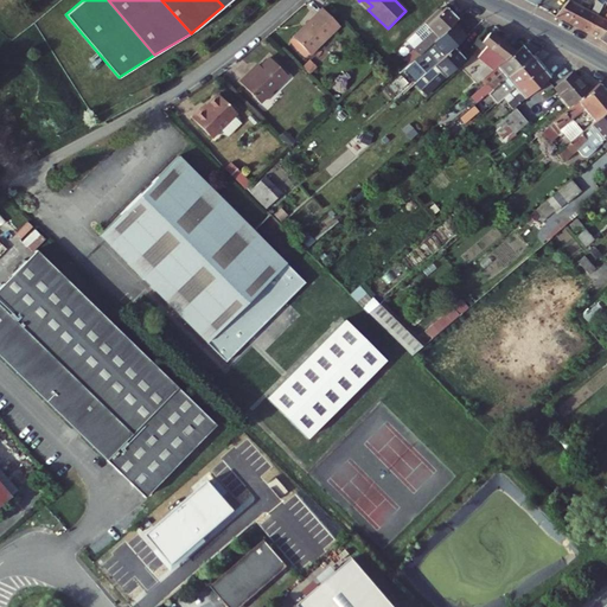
[(586,32),(598,16),(570,0),(568,0),(555,16),(586,32)]
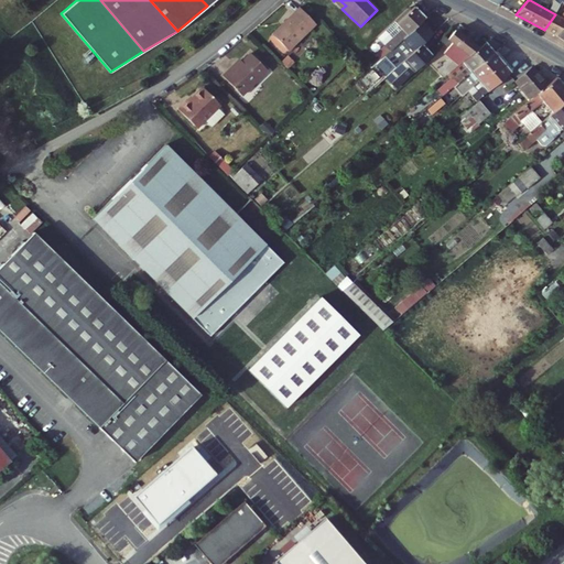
[(543,0),(557,11),(559,9),(563,7),(560,4),(554,0),(543,0)]
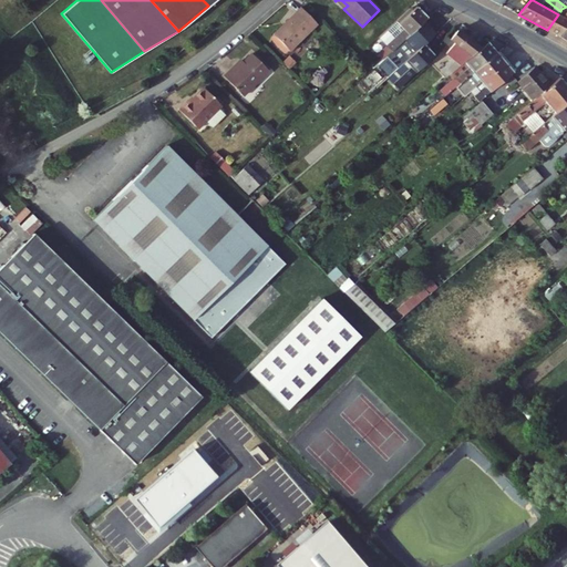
[(394,40),(380,53),(383,57),(419,23),(426,17),(416,7),(415,8),(412,6),(385,31),(394,40)]
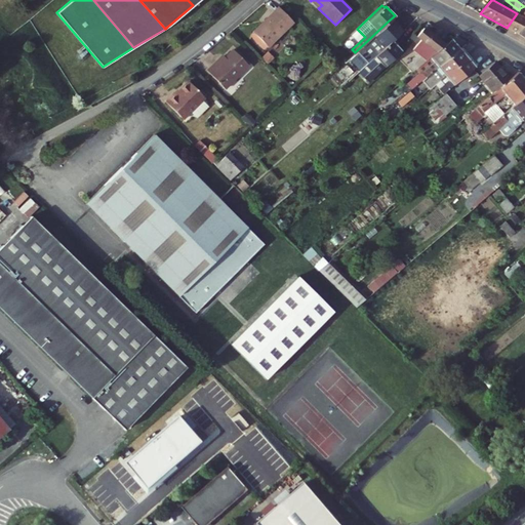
[(266,48),(292,23),(278,7),(251,33),(266,48)]
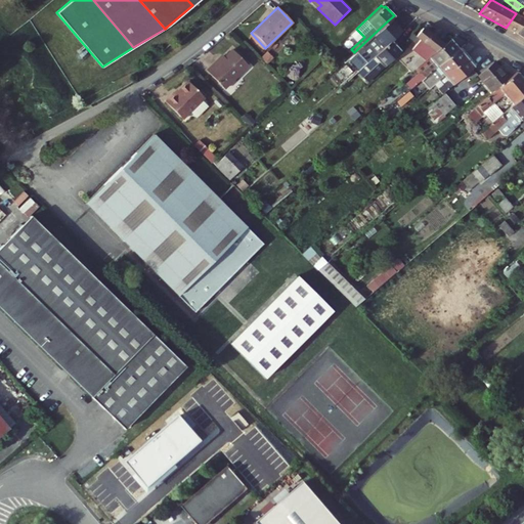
[(523,12),(521,16),(516,13),(506,28),(516,34),(523,24),(523,12)]
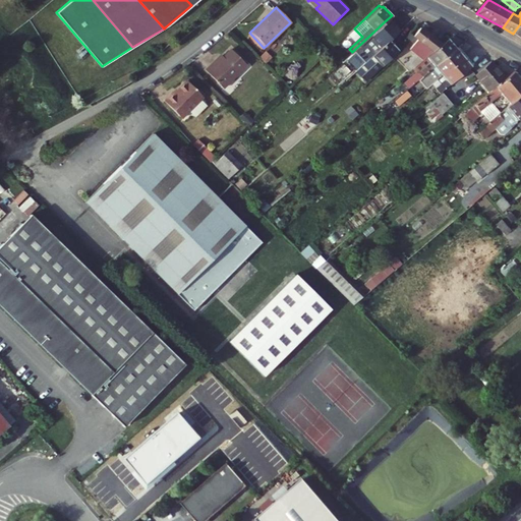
[(352,52),(350,54),(358,63),(384,40),(382,37),(388,32),(390,34),(399,25),(397,22),(398,21),(392,15),(385,21),(352,52)]
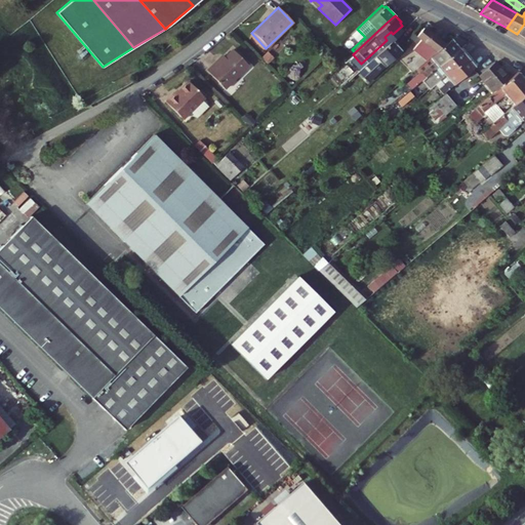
[(423,28),(417,36),(420,39),(412,49),(418,54),(407,68),(410,73),(426,59),(426,61),(437,51),(435,50),(441,42),(423,28)]
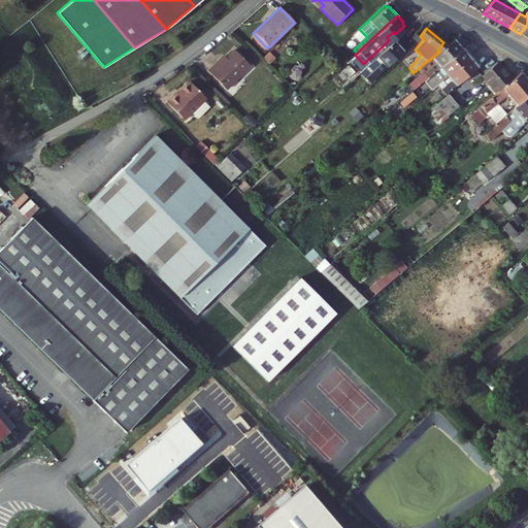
[(461,48),(453,39),(439,52),(428,61),(417,70),(421,75),(408,86),(413,91),(428,77),(461,48)]
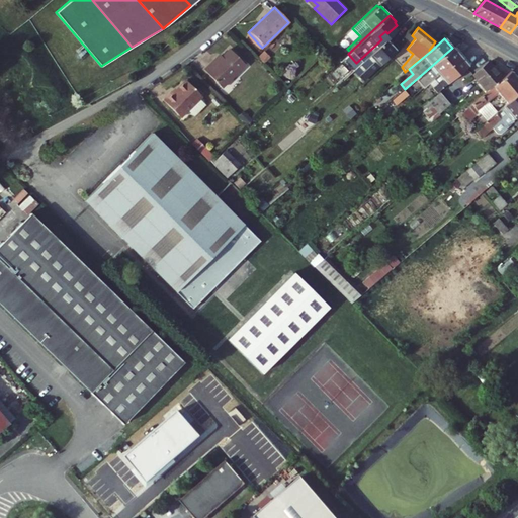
[(396,50),(386,39),(354,71),(364,81),(396,50)]
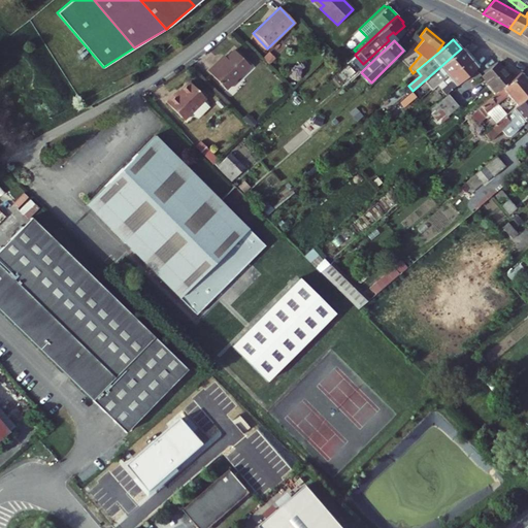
[(442,81),(469,58),(461,48),(428,77),(432,83),(433,81),(437,86),(442,81)]
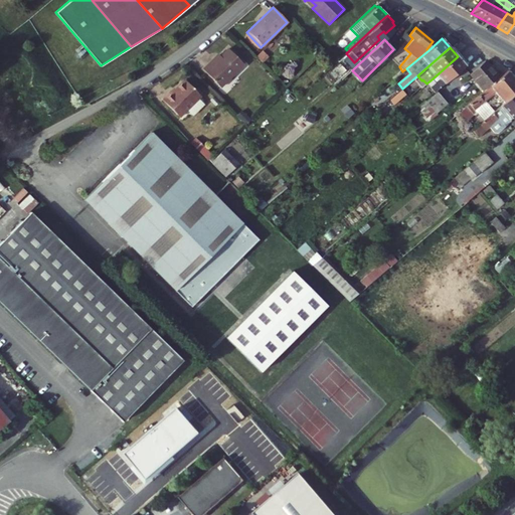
[(219,61),(217,59),(204,72),(222,91),(245,66),(230,51),(219,61)]
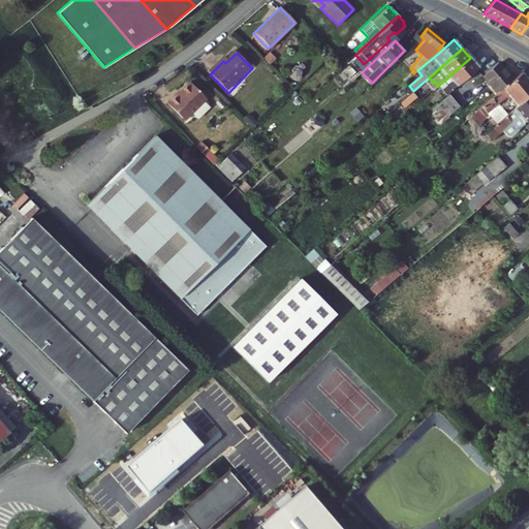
[(445,95),(477,67),(470,58),(443,82),(446,85),(441,89),(445,95)]
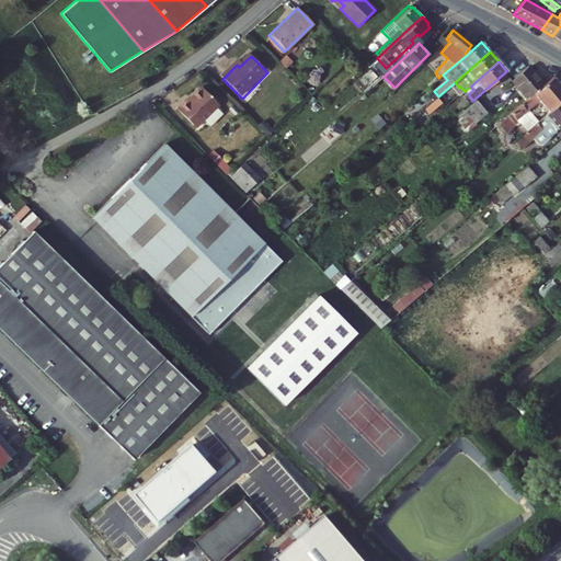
[(545,84),(529,67),(512,81),(527,100),(545,84)]
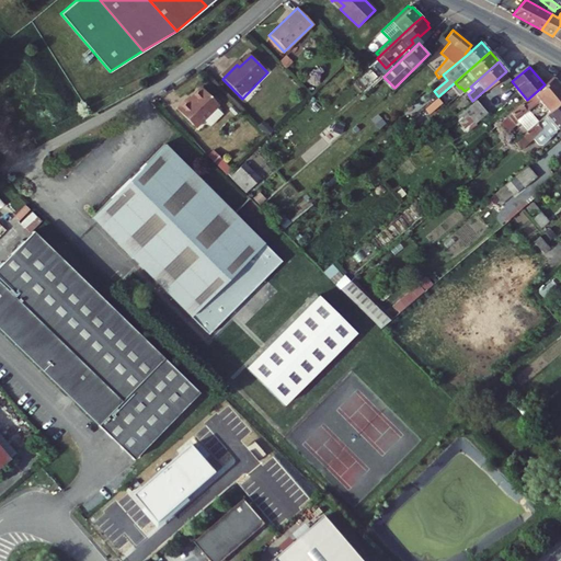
[(540,103),(549,112),(560,101),(560,84),(553,77),(545,84),(527,100),(484,136),(492,145),(506,133),(504,130),(516,119),(535,103),(537,104),(539,104),(540,103)]
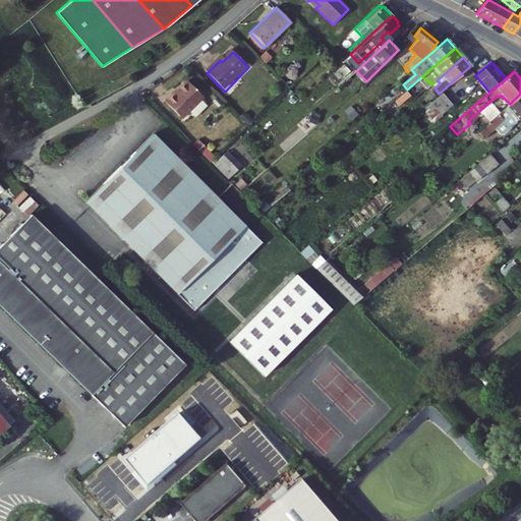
[(174,100),(173,98),(166,105),(184,122),(206,100),(189,84),(174,100)]
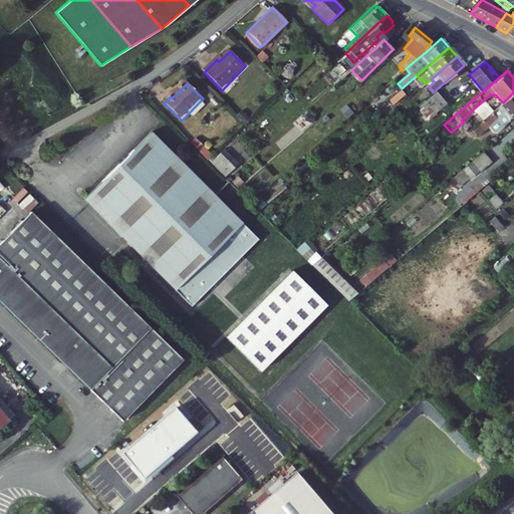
[(426,101),(425,100),(417,106),(428,119),(447,104),(436,91),(426,101)]
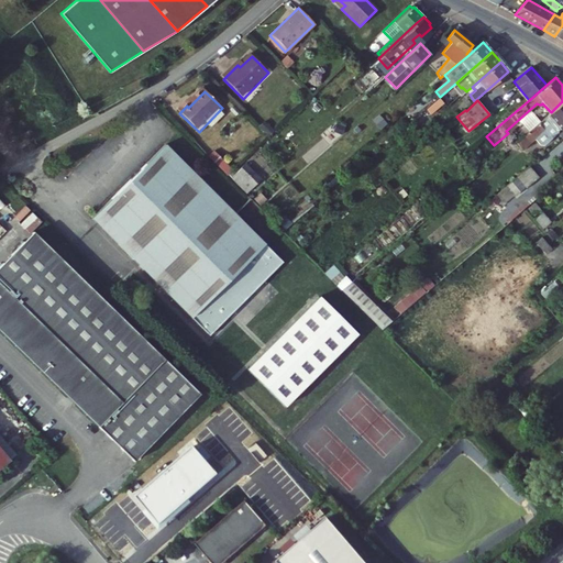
[(562,101),(551,112),(528,133),(516,143),(515,143),(521,151),(534,139),(539,144),(544,145),(548,142),(548,136),(553,138),(556,134),(558,130),(562,135),(562,101)]
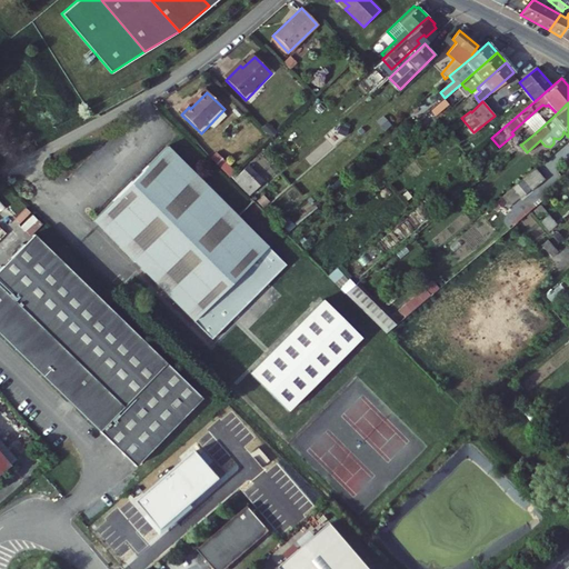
[(445,116),(438,109),(433,113),(439,120),(445,116)]
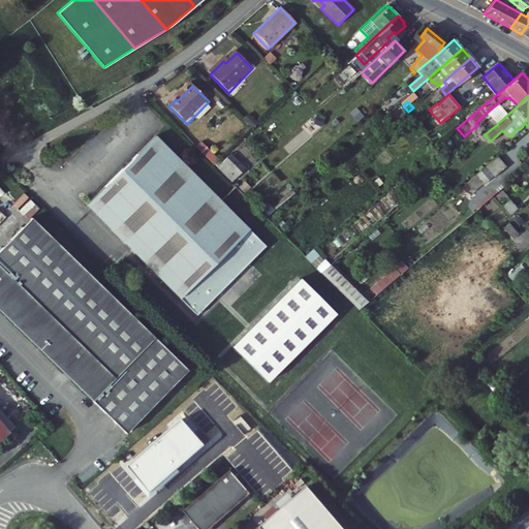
[(485,134),(496,125),(487,113),(475,123),(477,125),(485,134)]
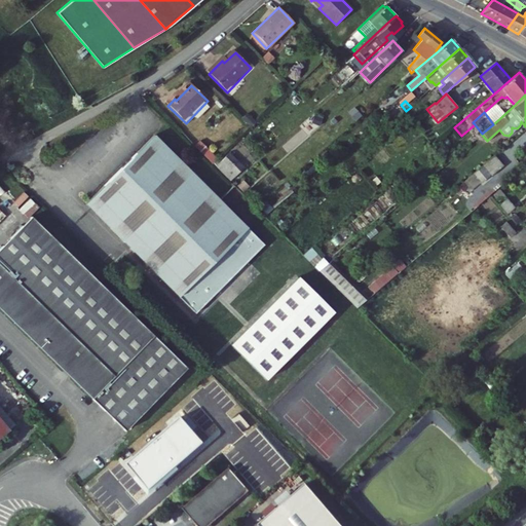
[(265,245),(154,136),(117,173),(86,204),(136,253),(152,269),(177,293),(197,313),(215,296),(225,286),(243,267),(250,261),(265,245)]
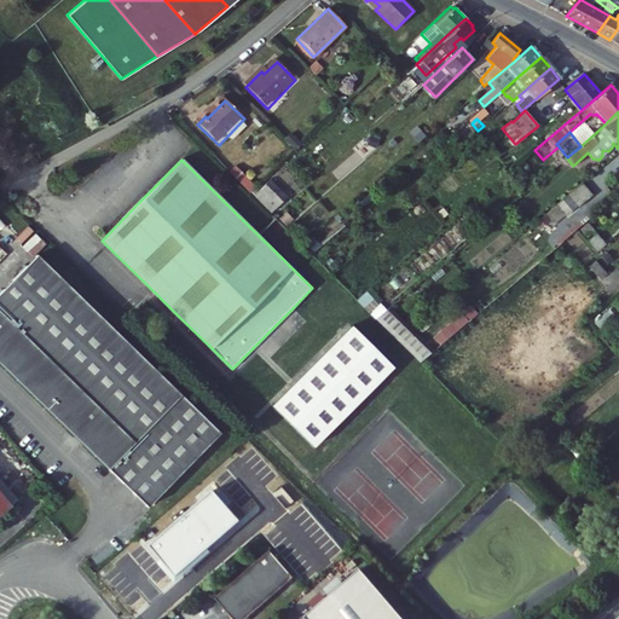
[(235,168),(229,175),(250,196),(256,190),(235,168)]
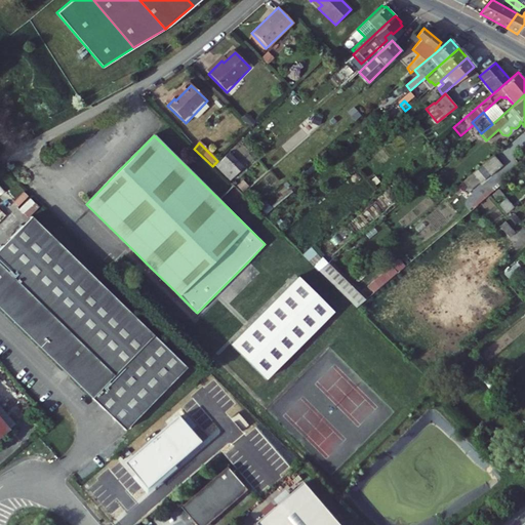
[(242,168),(228,155),(215,166),(231,180),(242,168)]
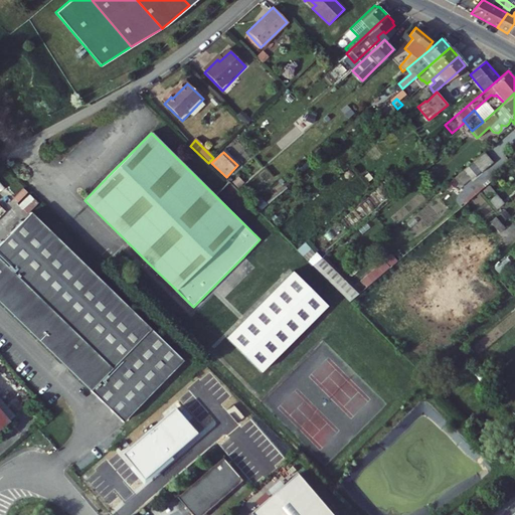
[(493,162),(485,153),(474,163),(482,172),(493,162)]
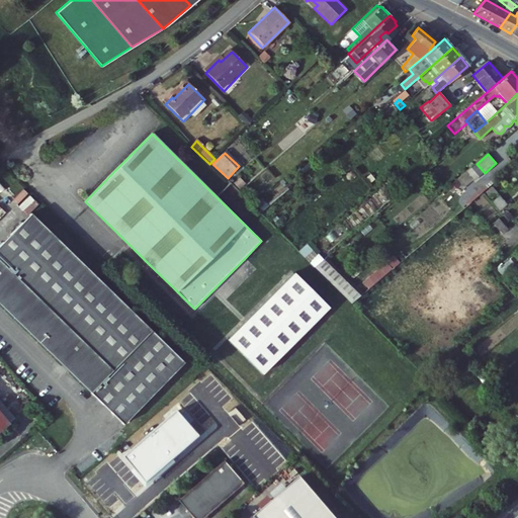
[(499,192),(494,186),(488,191),(493,197),(499,192)]
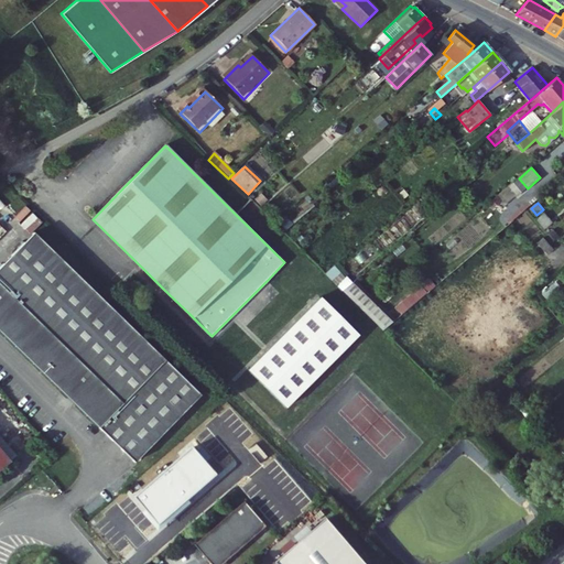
[(553,221),(546,213),(540,218),(546,227),(553,221)]
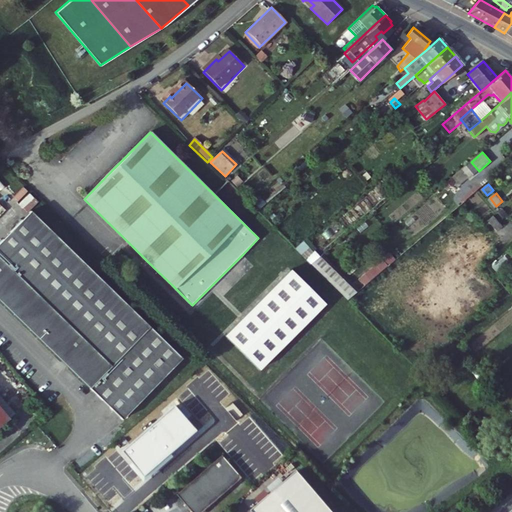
[(181,358),(31,211),(0,242),(0,300),(121,419),(181,358)]
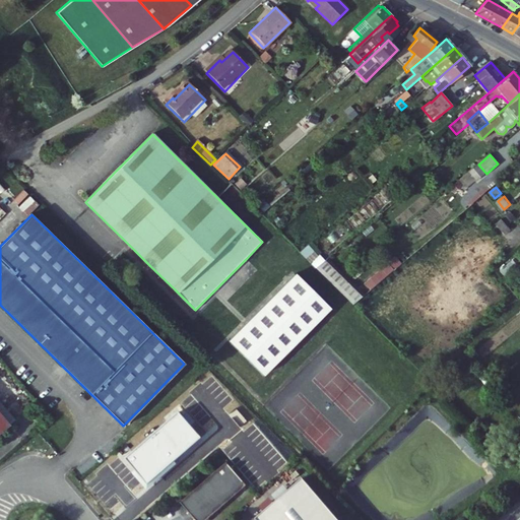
[(513,231),(504,220),(498,225),(506,237),(513,231)]
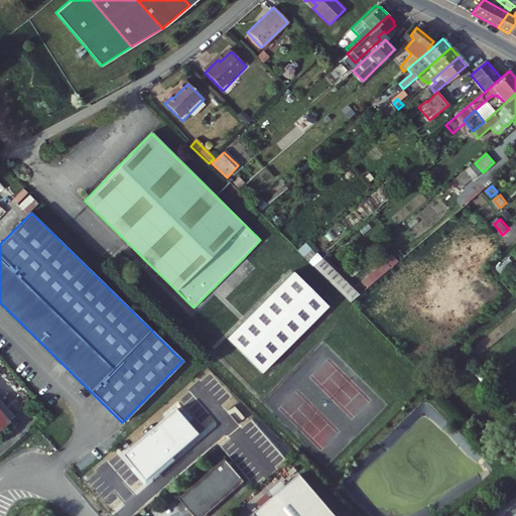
[(324,258),(317,251),(308,259),(314,265),(324,258)]
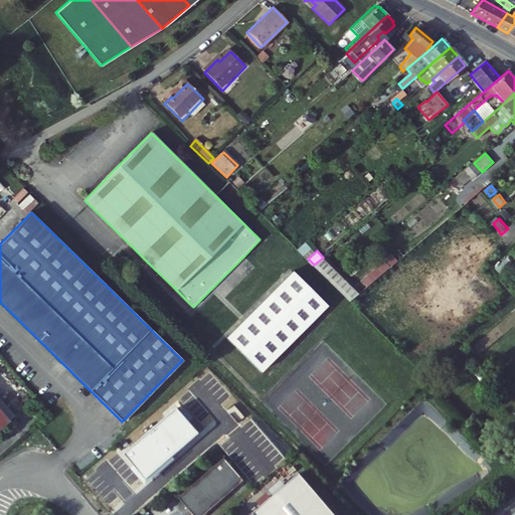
[(391,253),(360,280),(366,287),(397,261),(391,253)]
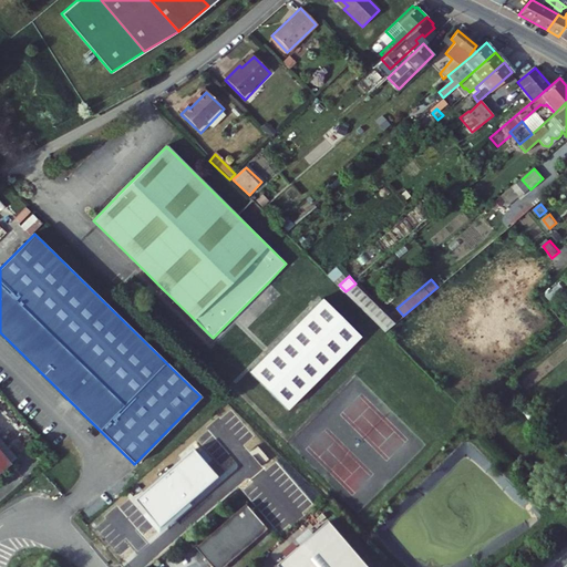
[(359,336),(323,299),(321,301),(274,349),(269,352),(250,371),(286,408),(359,336)]
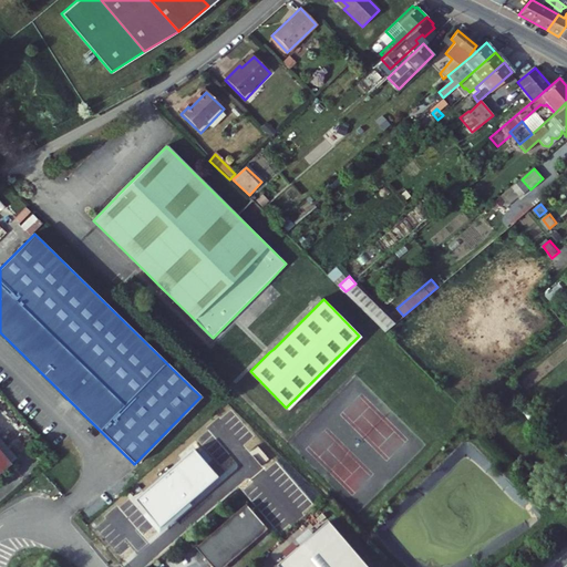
[(136,501),(161,528),(219,477),(195,449),(136,501)]
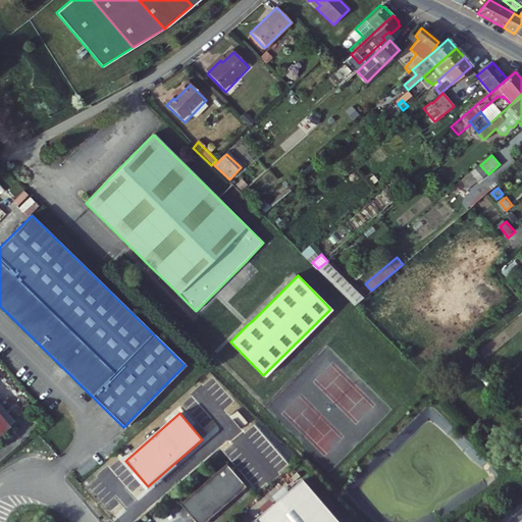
[(0,415),(0,433),(9,426),(0,415)]
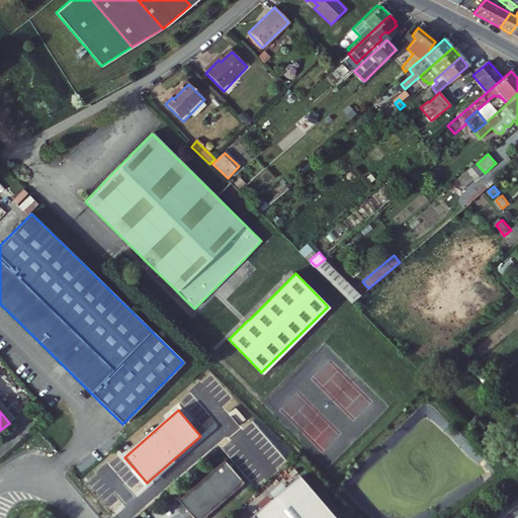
[(192,515),(194,517),(205,517),(246,484),(226,460),(180,501),(187,509),(190,507),(195,512),(192,515)]
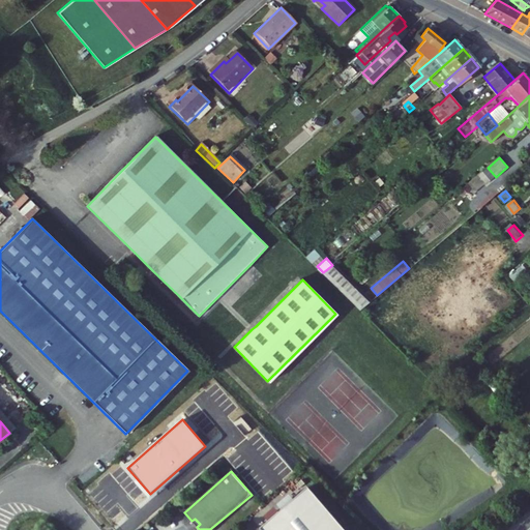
[(346,529),(308,487),(261,528),(262,529),(346,529)]
